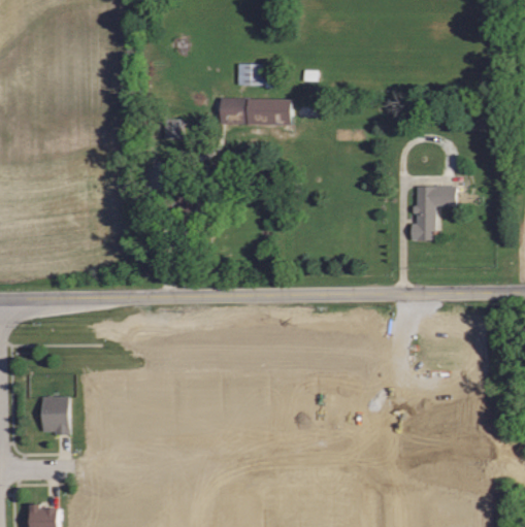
[(265,87),(266,65),(238,64),(238,86),(265,87)]
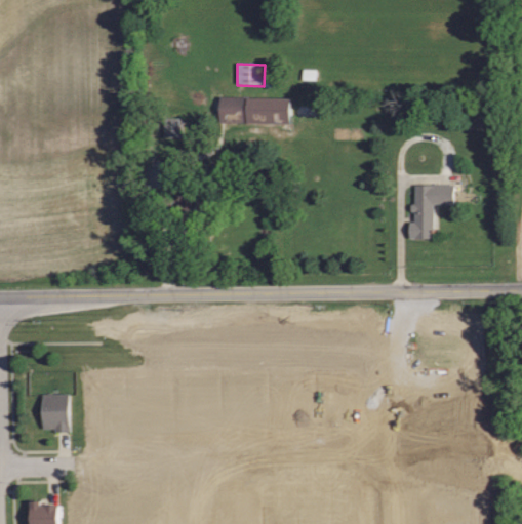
[(293,98),(224,99),(224,115),(234,115),(234,123),(294,123),(293,98)]
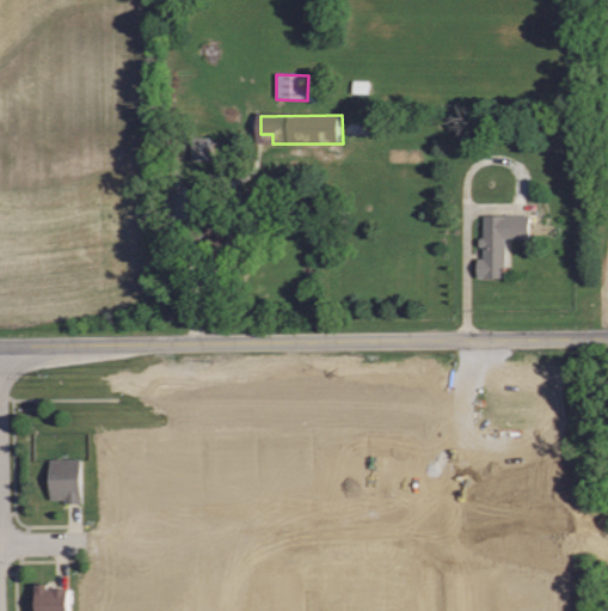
[(503,215),(524,215),(524,238),(503,238),(503,277),(473,277),(473,260),(479,260),(479,246),(473,246),(473,238),(479,238),(479,215),(503,215)]
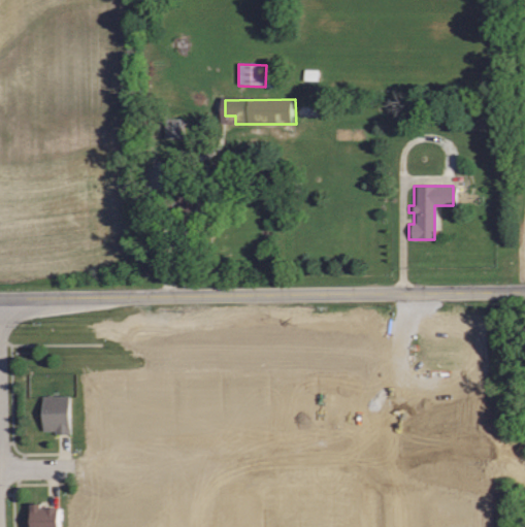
[(66,396),(67,434),(53,434),(53,431),(40,432),(40,397),(66,396)]
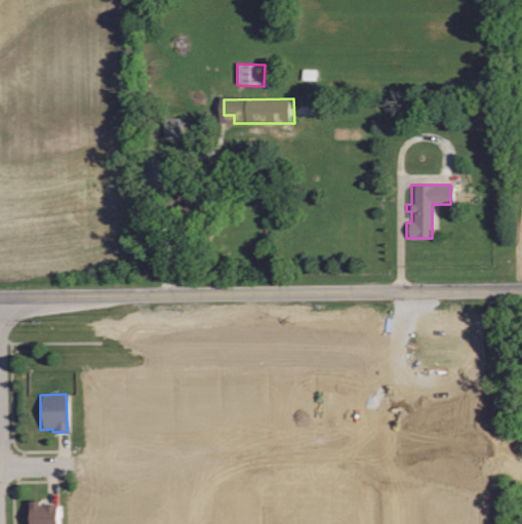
[(28,523),(28,502),(38,502),(38,506),(55,506),(55,523),(28,523)]
